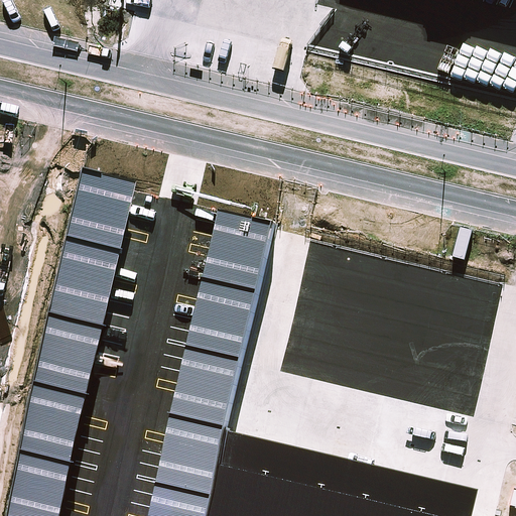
[(83,178),(68,244),(119,256),(134,190),(83,178)]
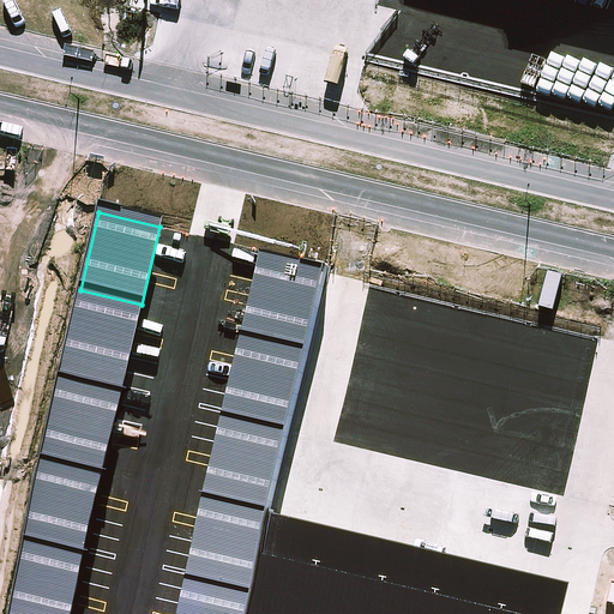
[(260,258),(242,335),(307,349),(325,272),(260,258)]
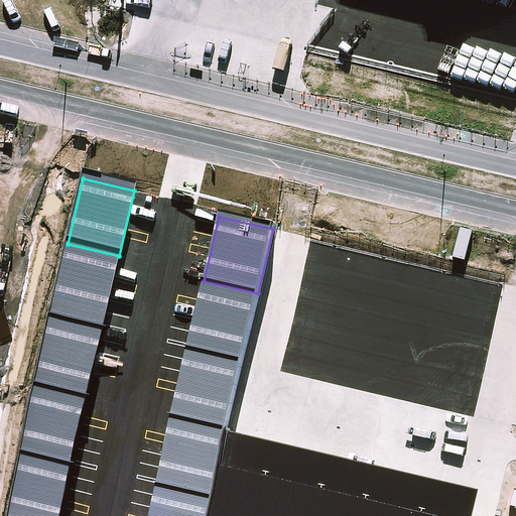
[(68,244),(52,308),(104,320),(119,256),(68,244)]
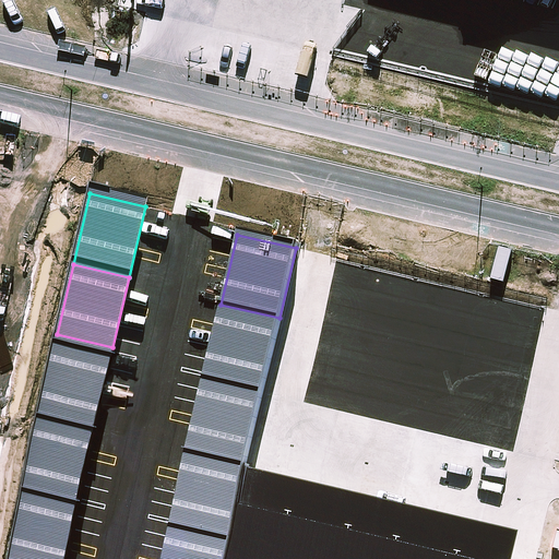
[(221,305),(205,376),(263,389),(280,318),(221,305)]
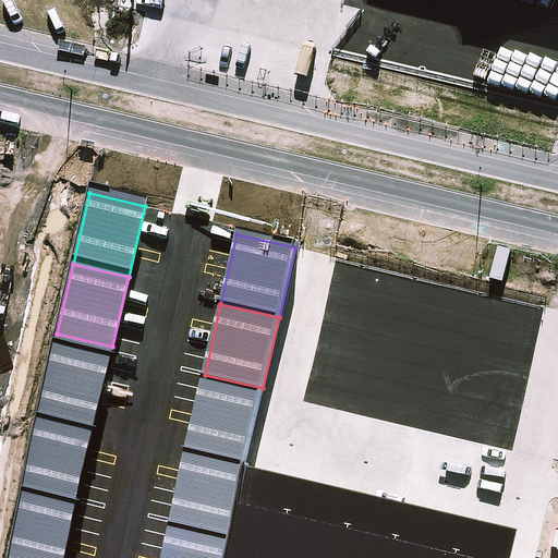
[(57,334),(40,404),(96,417),(112,347),(57,334)]
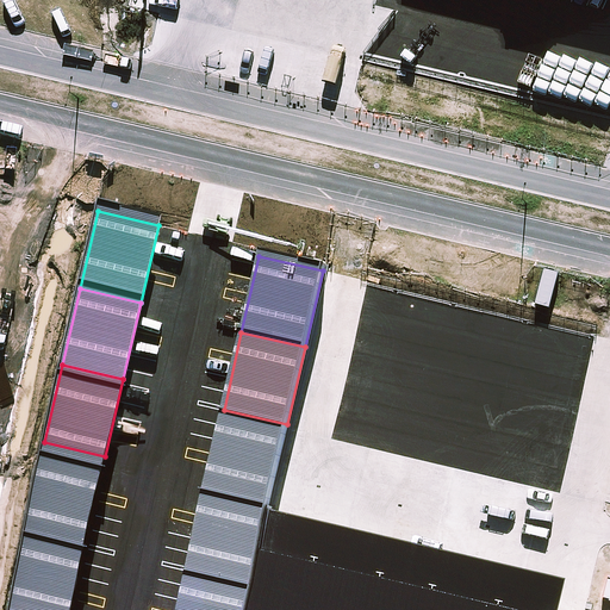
[(224,410),(206,486),(269,502),(287,424),(224,410)]
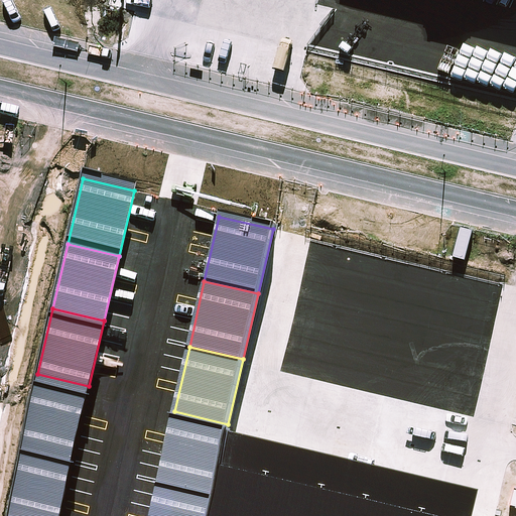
[(37,374),(21,438),(74,450),(89,386),(37,374)]
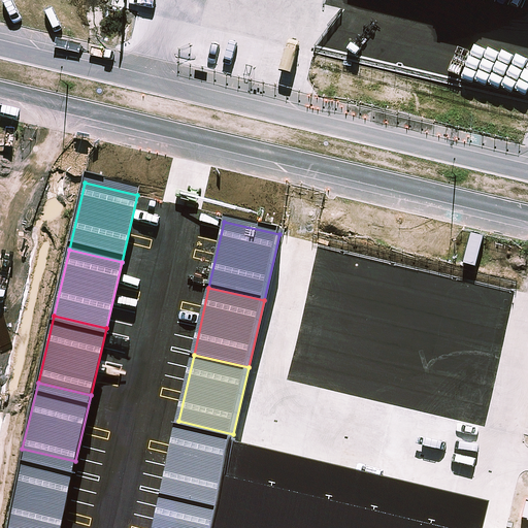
[(178,421),(163,488),(218,500),(233,434),(178,421)]
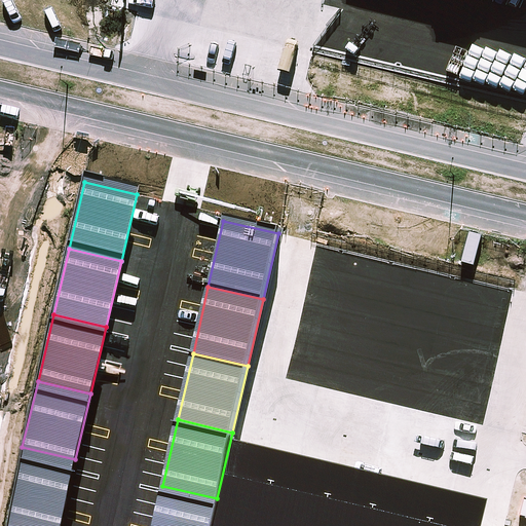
[(478,525),(485,499),(242,442),(222,525),(478,525)]
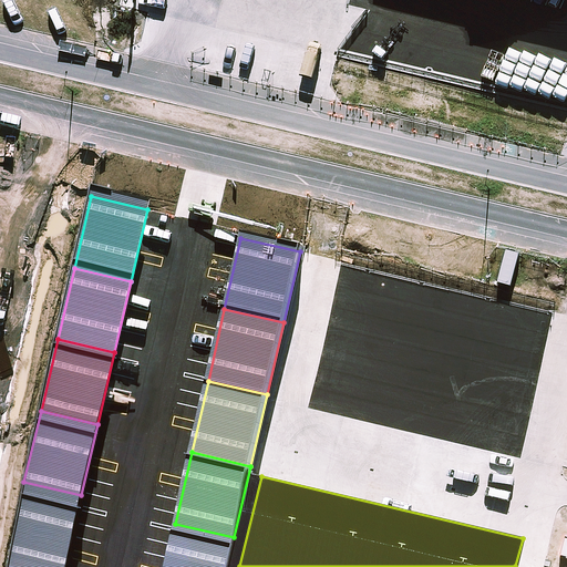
[(23,482),(7,554),(64,566),(81,495),(23,482)]
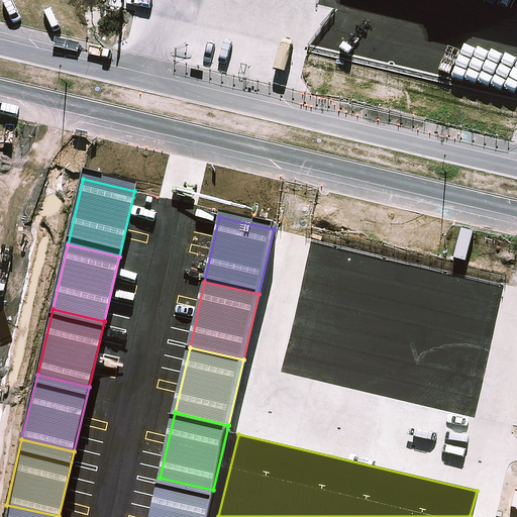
[(160,478),(150,516),(207,516),(213,490),(160,478)]
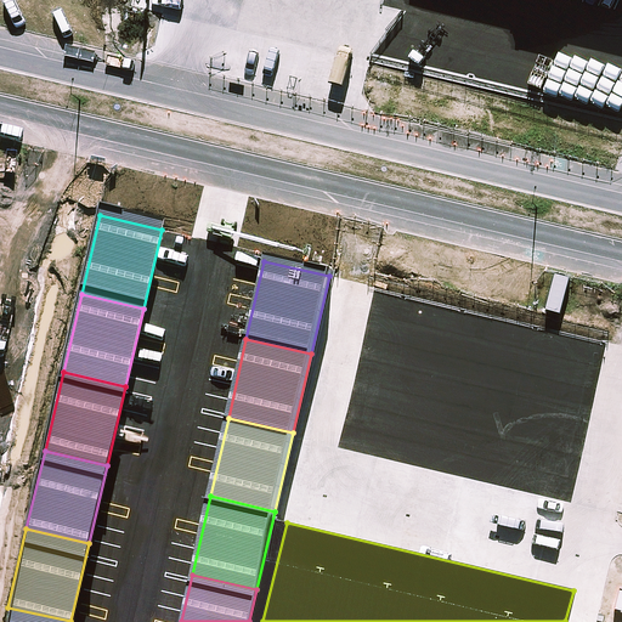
[(7,608),(4,621),(69,621),(71,621),(7,608)]
